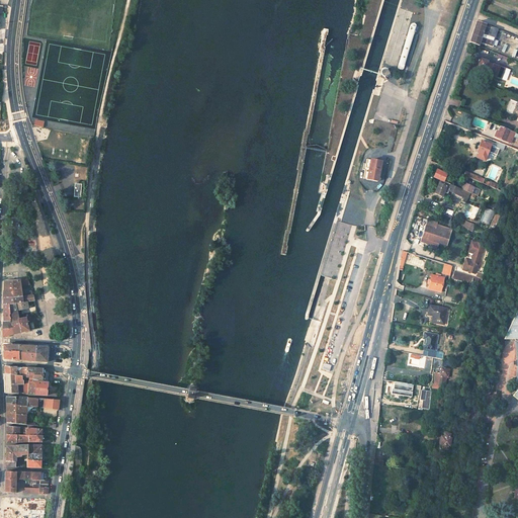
[(492,47),(498,29),(477,22),(469,42),(478,46),(480,42),(492,47)]
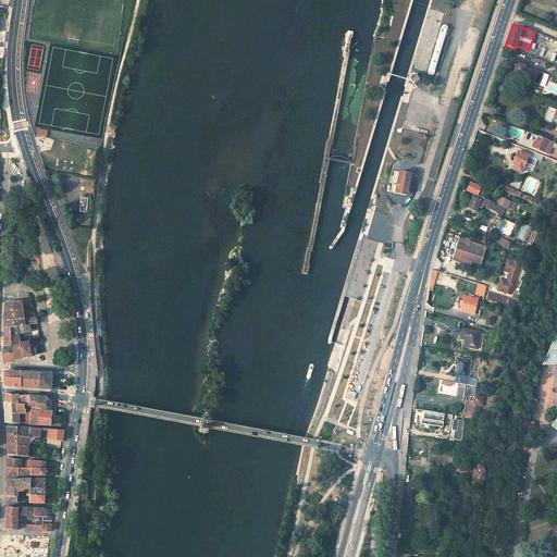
[(512,75),(539,85),(543,73),(517,63),(512,75)]
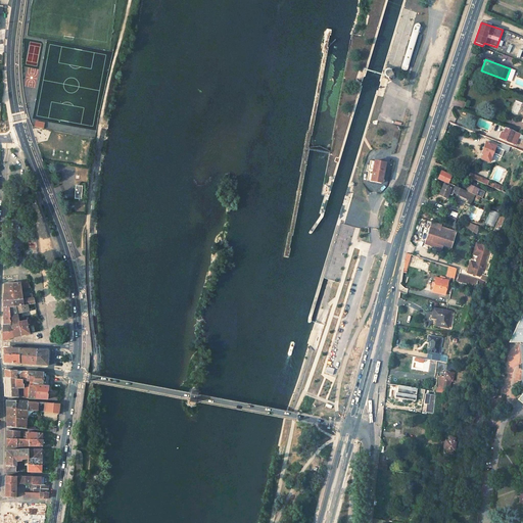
[(516,144),(519,135),(505,129),(504,132),(501,138),(516,144)]
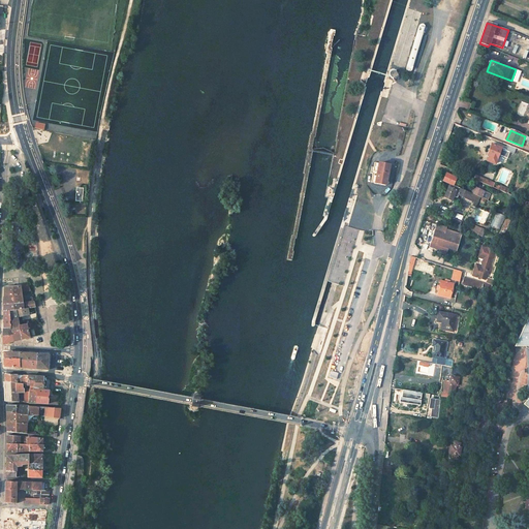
[(495,162),(501,148),(492,144),(487,155),(489,156),(488,159),(489,161),(494,163),(495,162)]
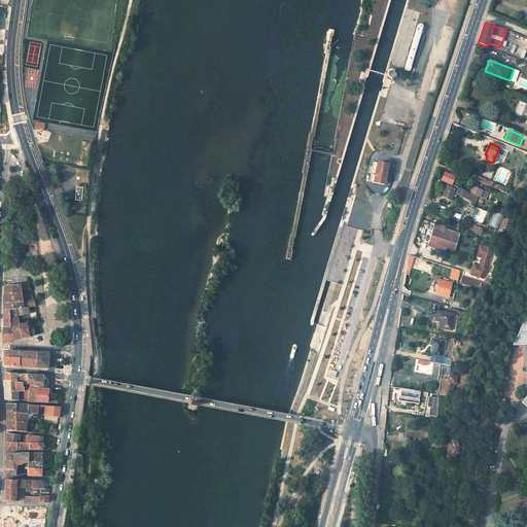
[(513,152),(514,147),(506,144),(504,149),(505,149),(513,152)]
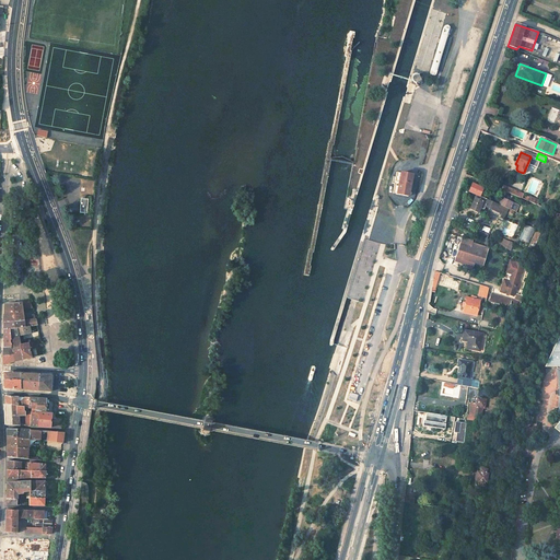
[(408,196),(412,175),(400,173),(399,181),(395,181),(395,185),(398,185),(397,194),(408,196)]
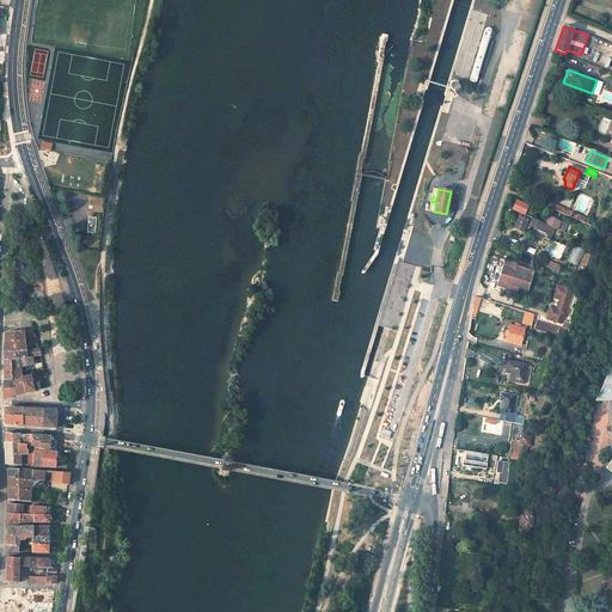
[(530,216),(531,213),(525,210),(527,206),(516,201),(513,209),(520,213),(530,216)]
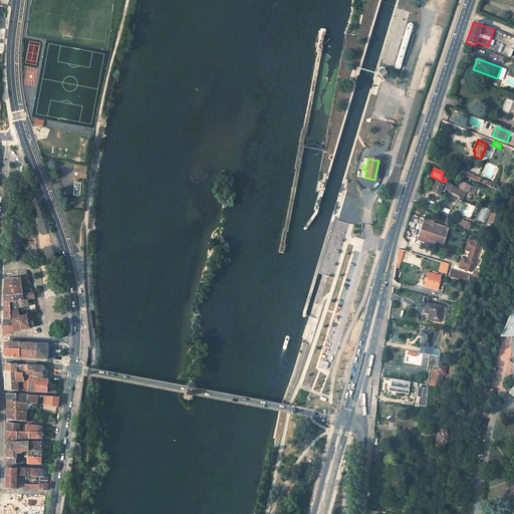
[(479,182),(480,178),(462,170),(460,174),(479,182)]
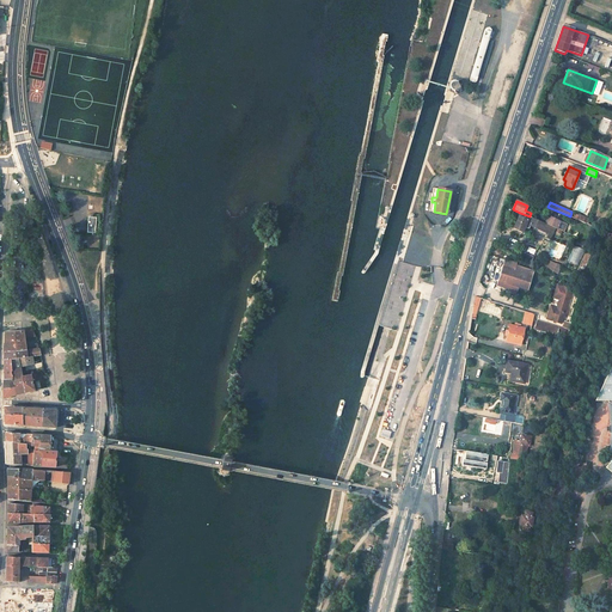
[(548,233),(550,226),(544,224),(543,222),(537,220),(530,216),(520,213),(514,228),(522,232),(526,225),(530,226),(544,232),(548,233)]
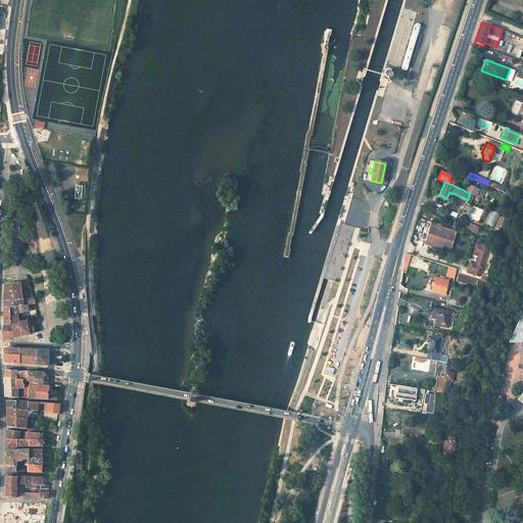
[(470,193),(481,198),(483,192),(467,185),(465,191),(470,193)]
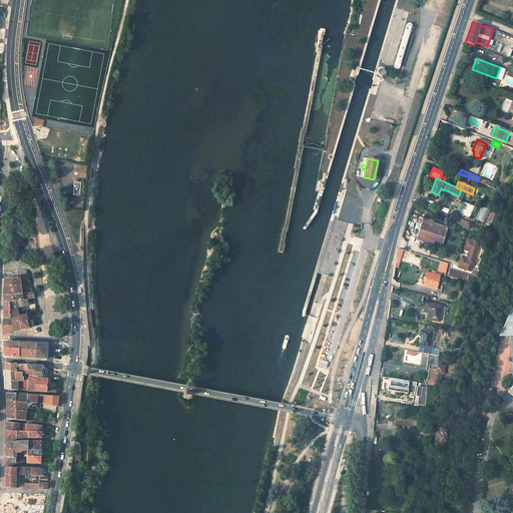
[(73,182),(72,195),(79,196),(80,183),(73,182)]
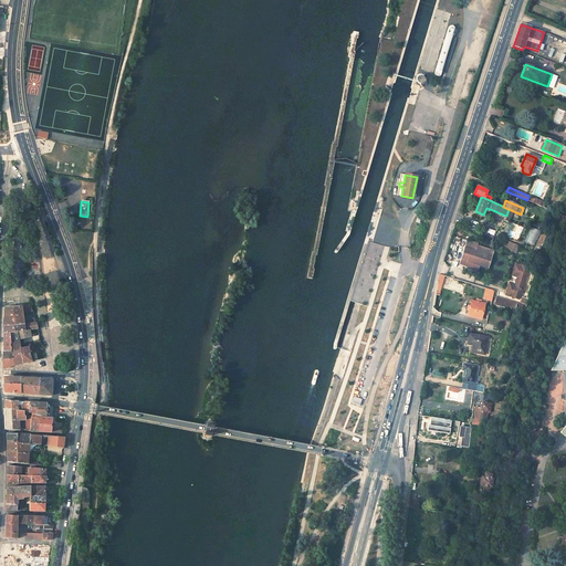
[(488,268),(491,255),(465,248),(462,260),(488,268)]
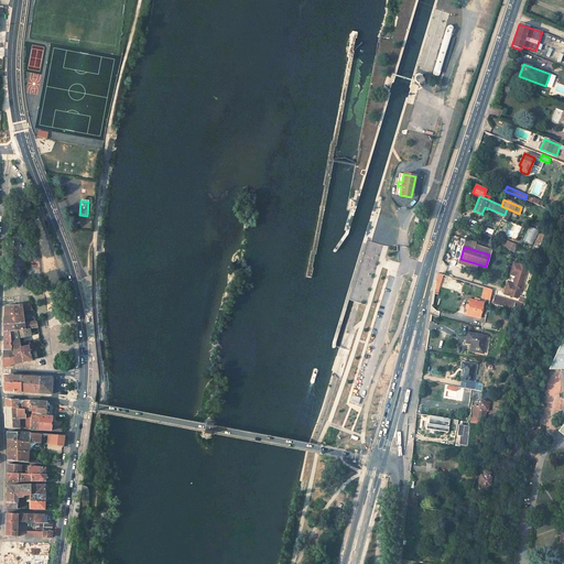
[(516,277),(513,284),(507,282),(505,291),(503,294),(518,299),(520,292),(522,292),(524,286),(522,285),(528,267),(519,264),(513,262),(509,274),(516,277)]
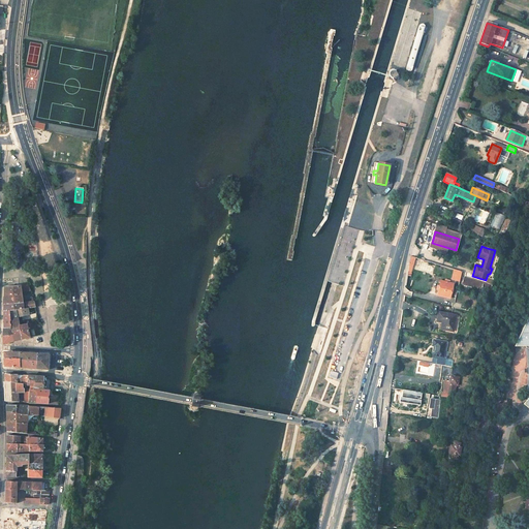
[(460,281),(462,272),(454,270),(452,279),(460,281)]
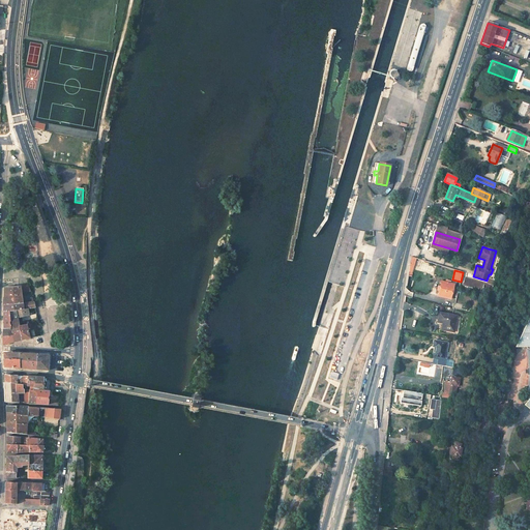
[(450,298),(453,284),(441,282),(438,295),(450,298)]
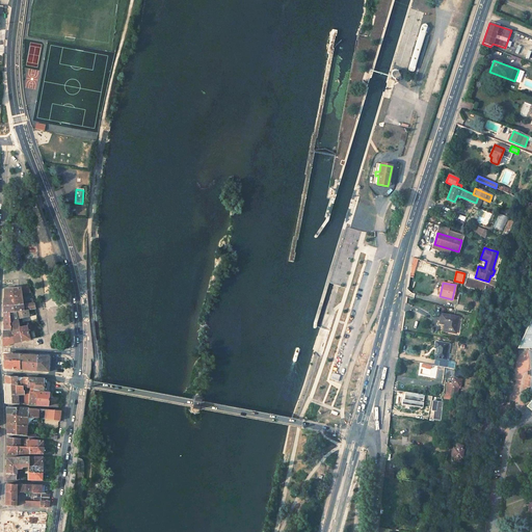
[(489,301),(495,288),(487,286),(483,299),(489,301)]
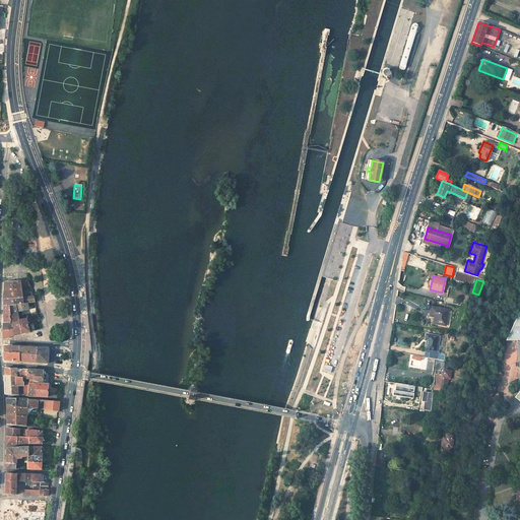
[(4,282),(3,300),(33,297),(31,294),(24,295),(25,296),(20,297),(20,295),(22,295),(21,288),(19,288),(19,287),(29,286),(28,280),(4,282)]
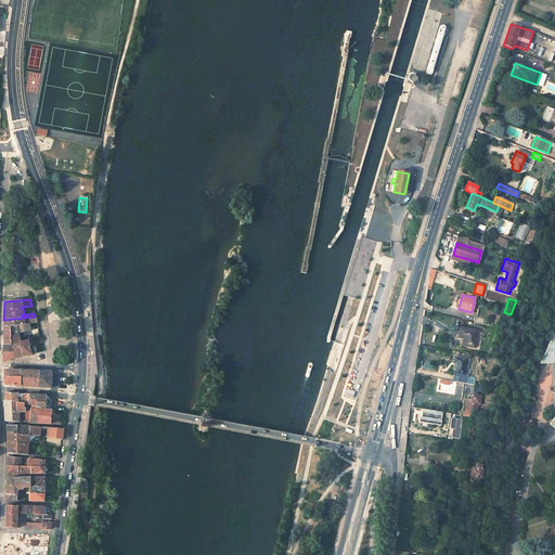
[(3,322),(3,327),(9,326),(30,324),(37,323),(35,317),(3,320),(3,322)]
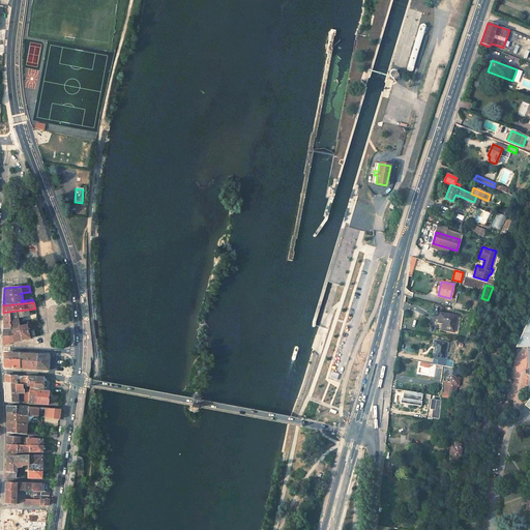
[(8,312),(10,329),(19,327),(17,318),(30,317),(29,310),(8,312)]
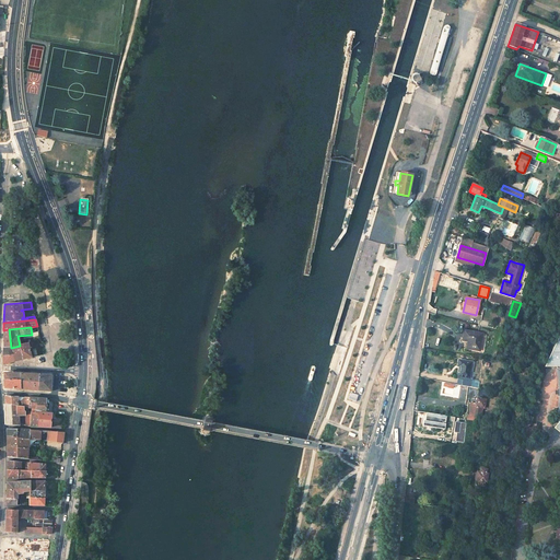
[(480,351),(482,334),(464,330),(463,338),(468,339),(468,341),(467,348),(480,351)]
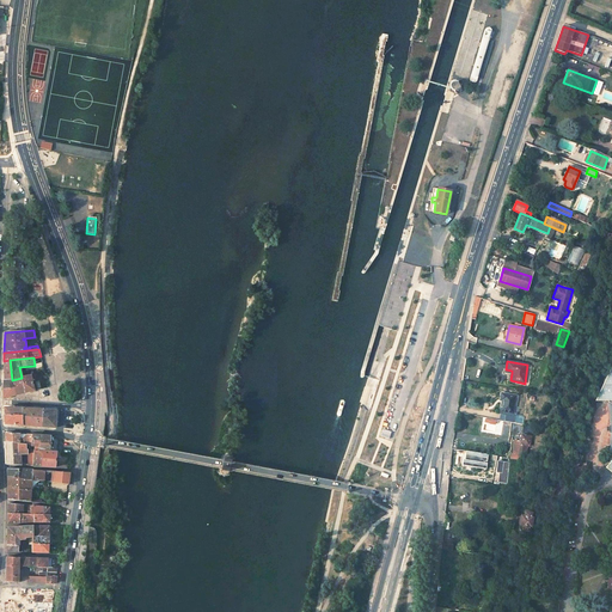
[(611,363),(595,401),(607,401),(609,410),(609,416),(610,422),(611,434),(610,440),(609,456),(611,456),(611,461),(606,467),(611,472),(611,471),(611,363)]
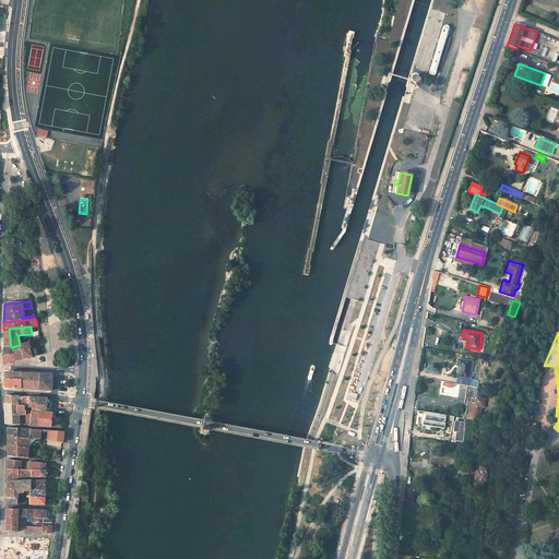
[(20,345),(22,360),(28,358),(33,357),(32,349),(30,349),(28,347),(32,347),(32,345),(33,345),(32,343),(31,343),(20,345)]
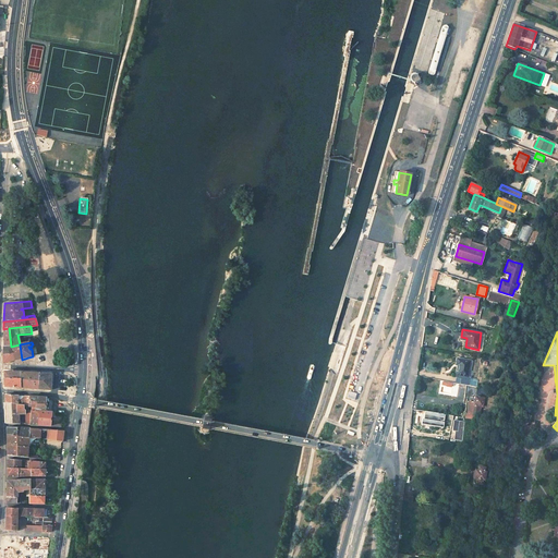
[(3,348),(2,355),(12,353),(12,349),(11,347),(3,348)]
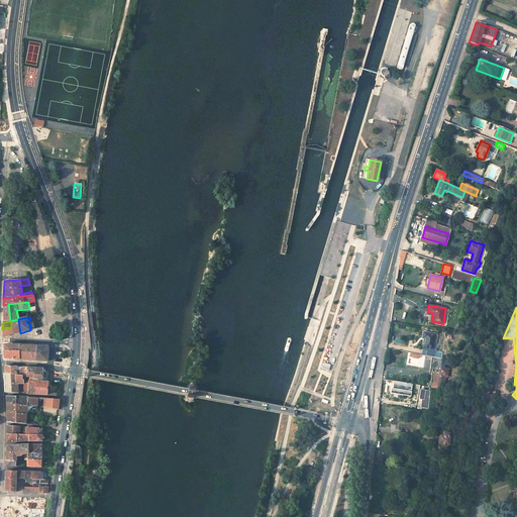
[(11,327),(12,334),(16,333),(20,333),(18,322),(11,323),(11,327)]
